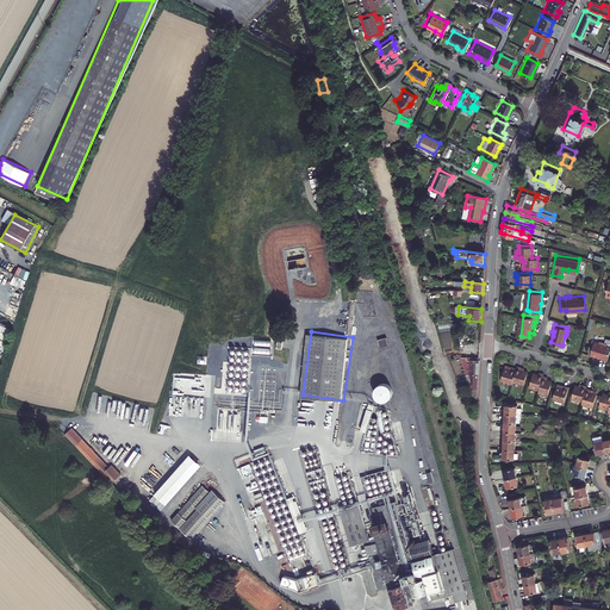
[(379,338),(381,347),(390,344),(387,336),(379,338)]
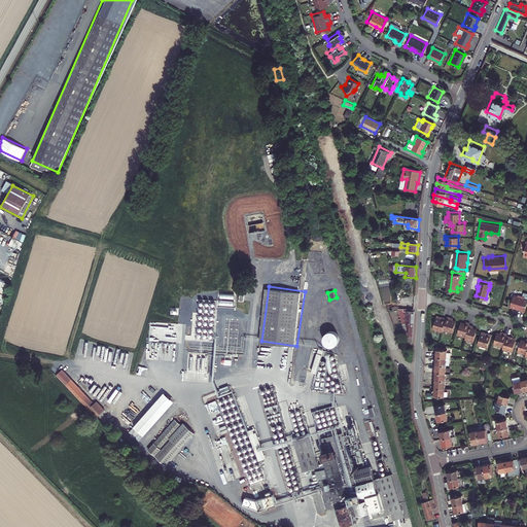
[(524,311),(526,297),(526,292),(523,291),(521,295),(517,293),(516,295),(512,293),(508,306),(519,309),(524,311)]
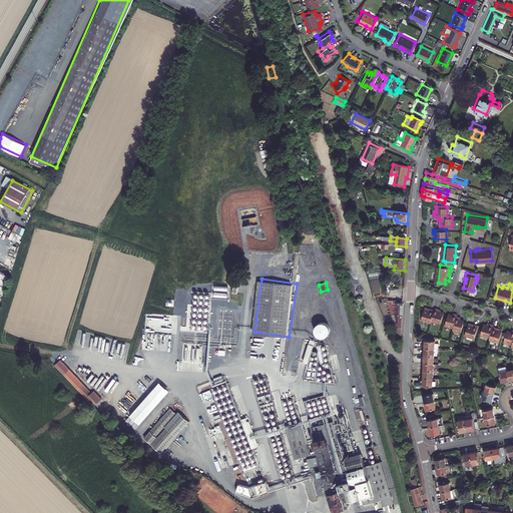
[(403,298),(389,298),(400,338),(403,338),(405,304),(403,304),(403,298)]
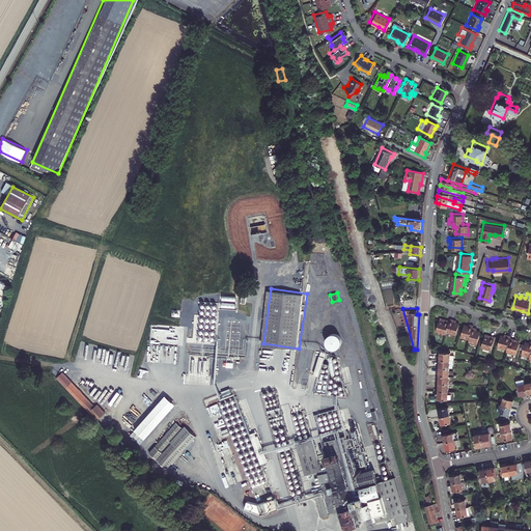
[(457,322),(454,320),(452,320),(452,318),(449,317),(448,318),(445,317),(444,319),(442,319),(439,318),(436,330),(445,332),(445,331),(454,333),(457,322)]
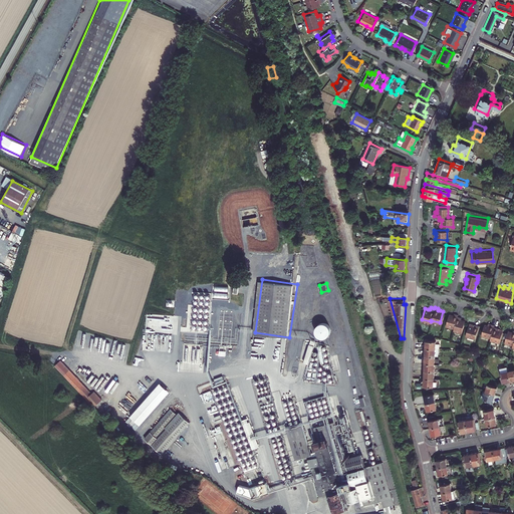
[(460,331),(463,321),(459,319),(460,316),(457,315),(457,313),(453,312),(453,313),(452,315),(448,314),(445,324),(453,327),(452,329),(460,331)]
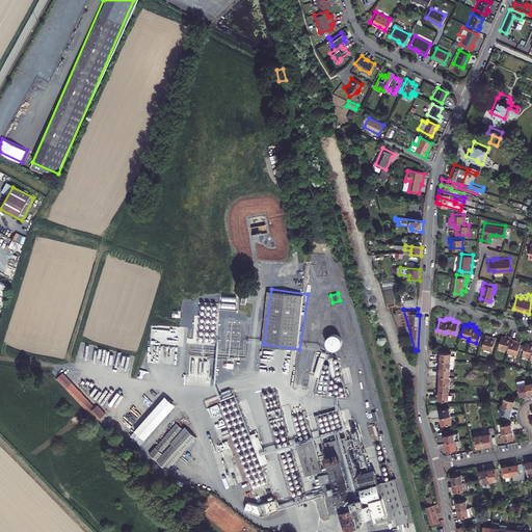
[(326,335),(327,349),(342,348),(341,334),(326,335)]
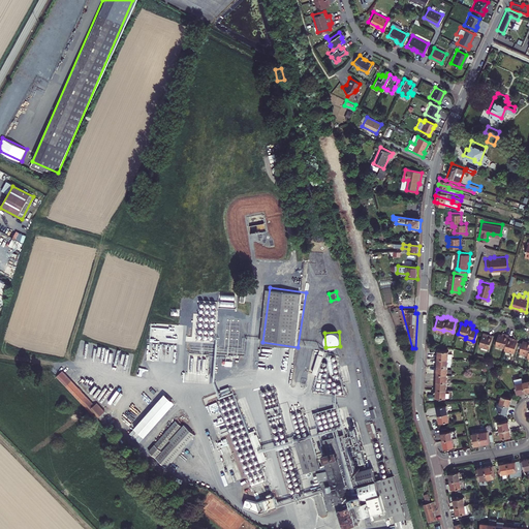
[(504,346),(503,348),(512,351),(516,340),(512,339),(510,338),(511,336),(507,335),(508,333),(504,332),(503,334),(501,334),(498,333),(495,344),(504,346)]
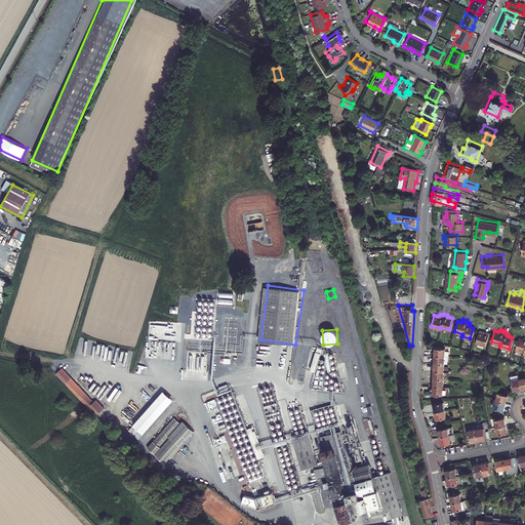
[(483,332),(478,330),(475,341),(484,345),(488,331),(484,330),(483,332)]
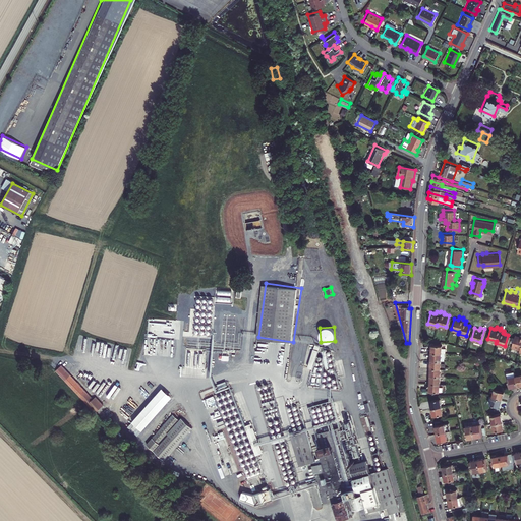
[(519,349),(518,351),(520,351),(520,334),(519,334),(519,335),(518,337),(514,336),(511,346),(519,349)]
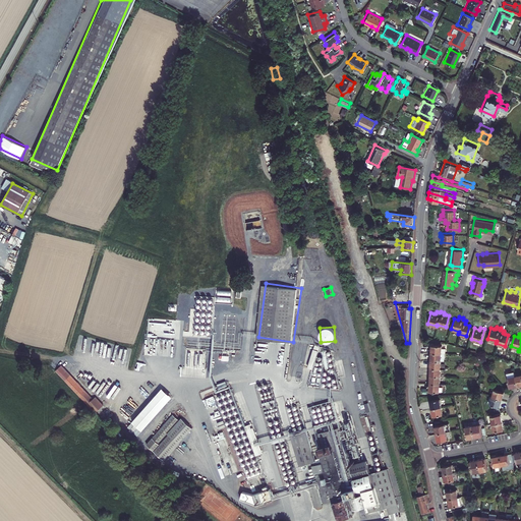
[(314,344),(309,367),(314,368),(320,345),(314,344)]
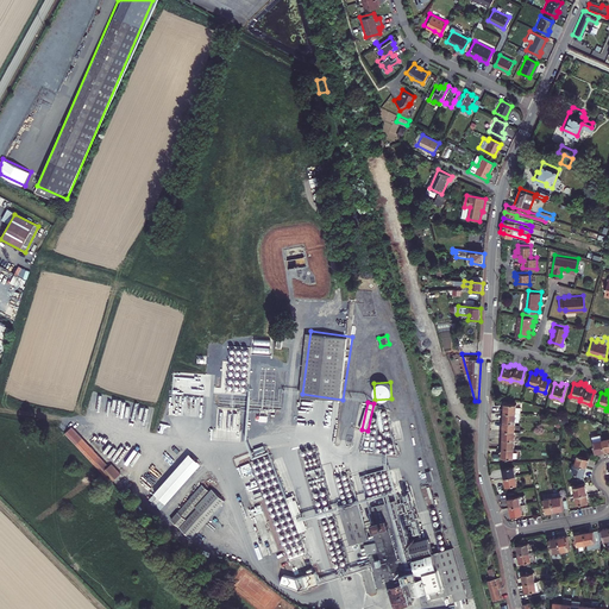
[(507,412),(518,412),(518,402),(507,402),(507,412)]
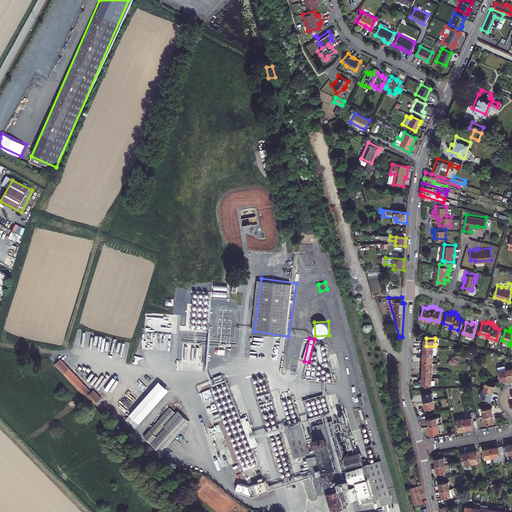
[(435,346),(426,346),(426,353),(435,354),(438,354),(438,346),(435,346)]
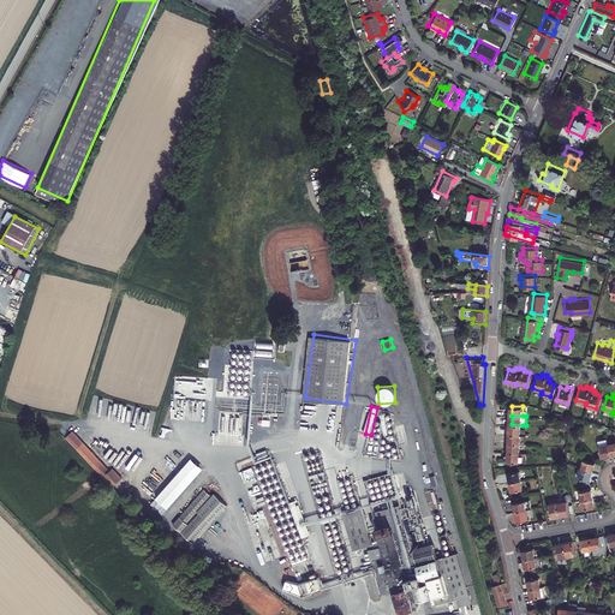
[(221,419),(221,435),(230,435),(230,437),(240,437),(240,421),(221,419)]
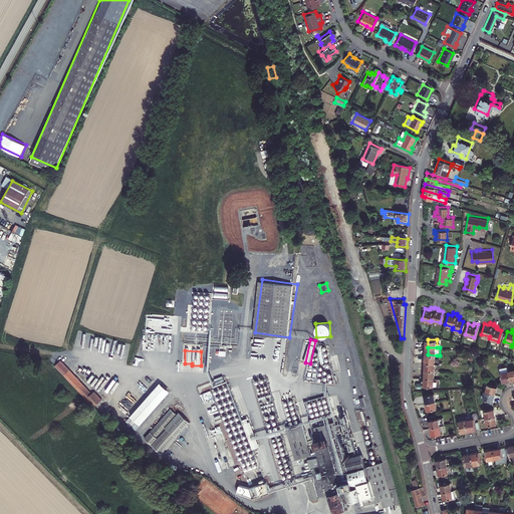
[(428,354),(427,361),(436,362),(437,355),(428,354)]
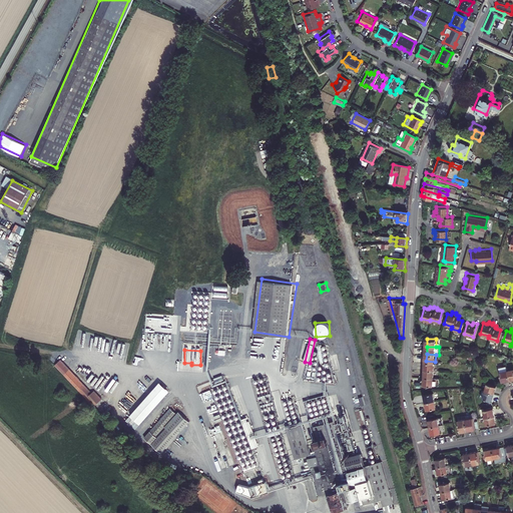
[(53,366),(85,400),(91,394),(75,377),(76,376),(75,375),(74,376),(59,361),(53,366)]
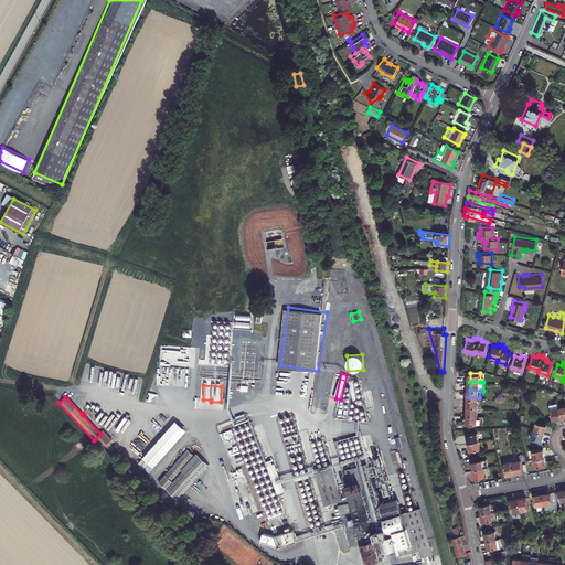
[(551,419),(558,417),(557,407),(556,403),(548,404),(551,419)]
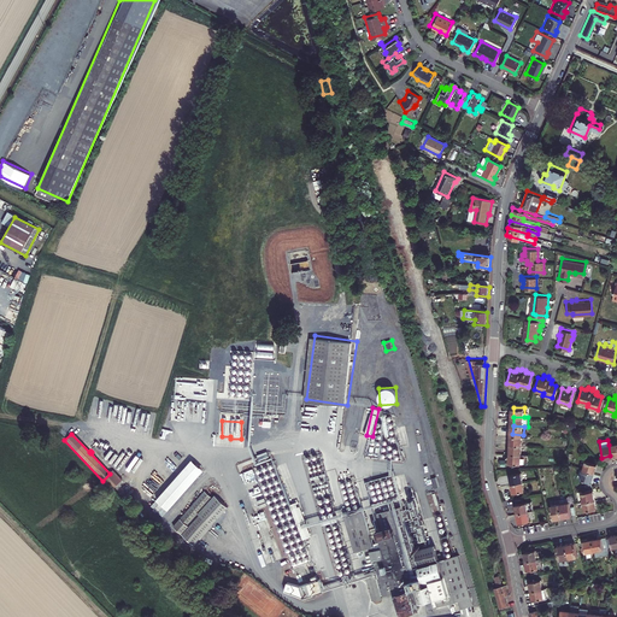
[(511,452),(523,453),(523,444),(512,444),(511,452)]
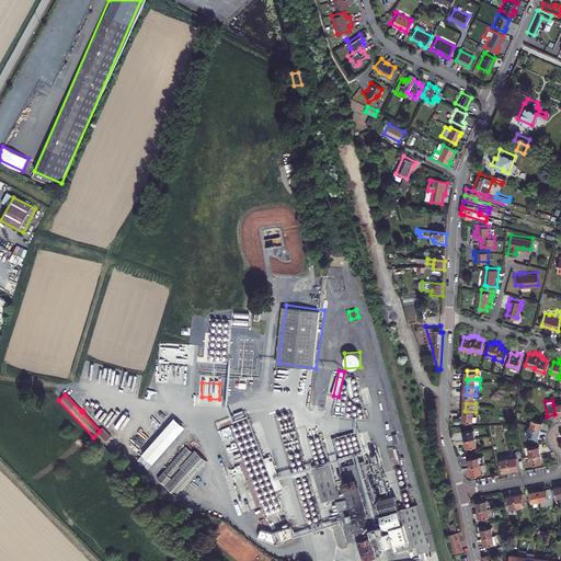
[(125,411),(110,425),(118,433),(133,419),(125,411)]
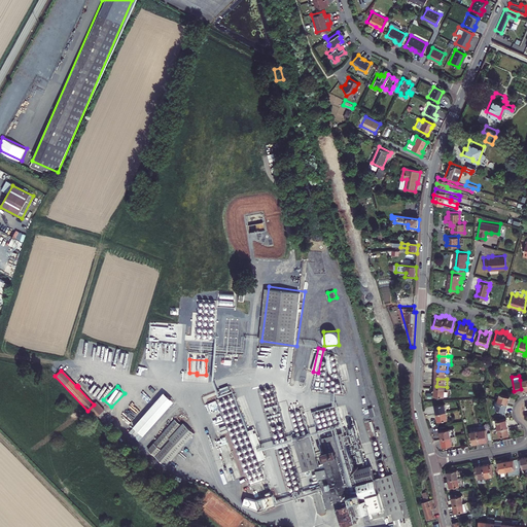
[(447,387),(436,386),(436,394),(446,395),(447,387)]
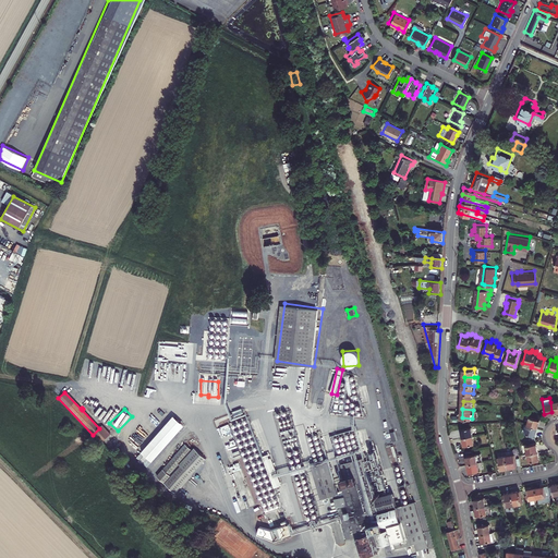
[(387,412),(380,413),(383,422),(389,420),(387,412)]
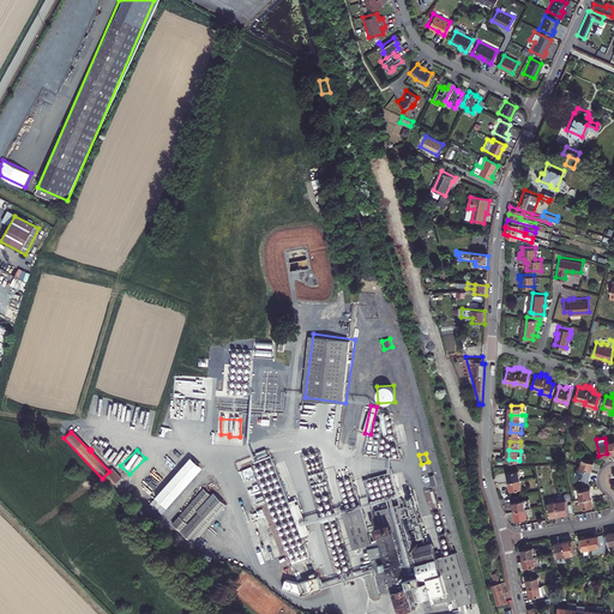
[(200,471),(186,458),(149,501),(163,515),(200,471)]
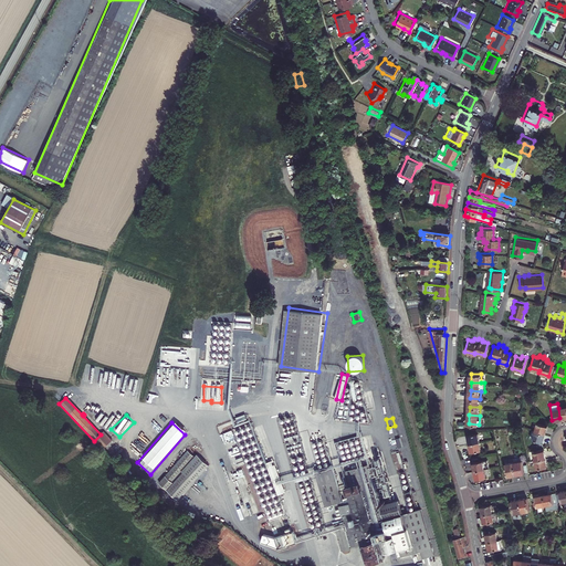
[(537,423),(535,431),(545,435),(547,427),(537,423)]
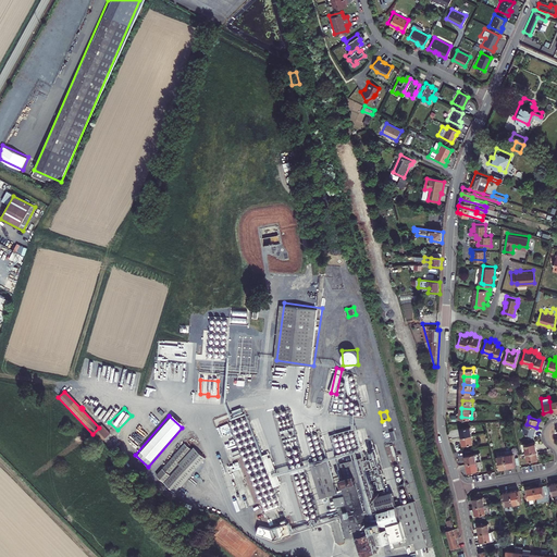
[(534,435),(536,428),(527,424),(524,432),(534,435)]
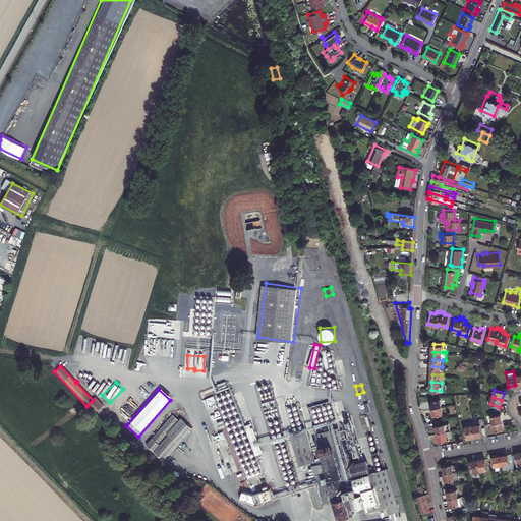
[(431,401),(433,409),(442,407),(441,400),(431,401)]
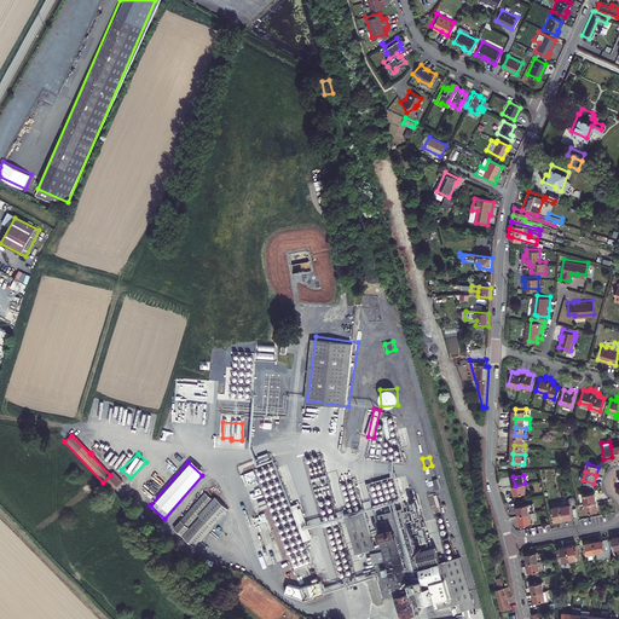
[(371,505),(399,497),(393,476),(365,485),(371,505)]
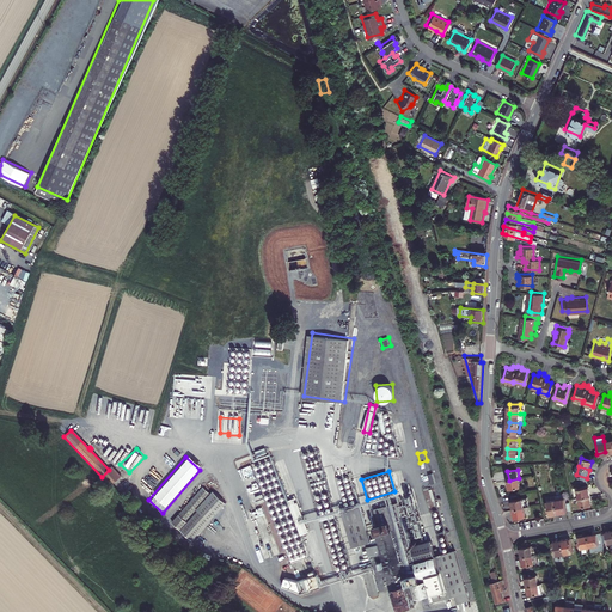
[(521,488),(519,478),(509,481),(510,489),(521,488)]
